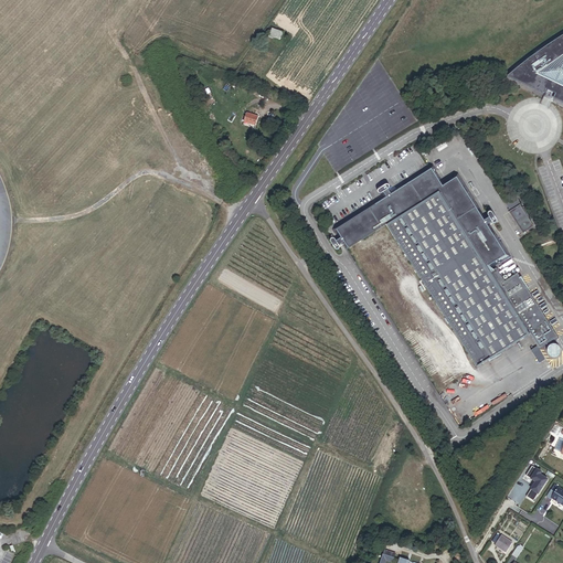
[(267,36),(278,41),(282,32),(272,28),(267,36)]
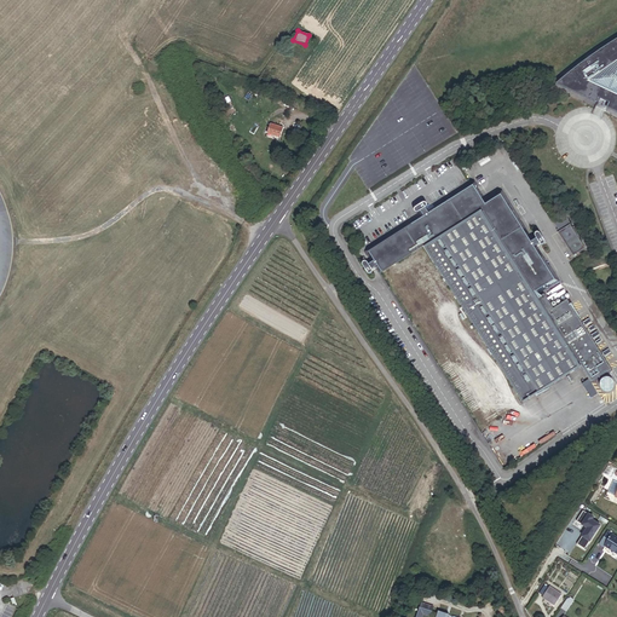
[(605,105),(616,110),(616,34),(599,46),(570,68),(554,81),(595,101),(597,96),(599,96),(597,102),(595,103),(601,107),(603,104),(605,99),(606,101),(605,105)]
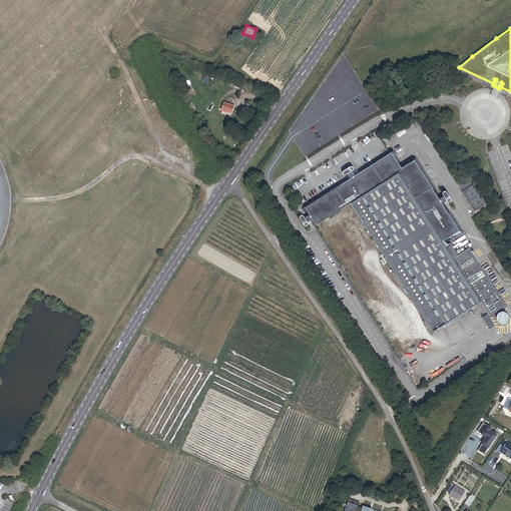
[(488,92),(496,96),(501,87),(499,86),(498,88),(493,85),(494,84),(493,83),(488,92)]
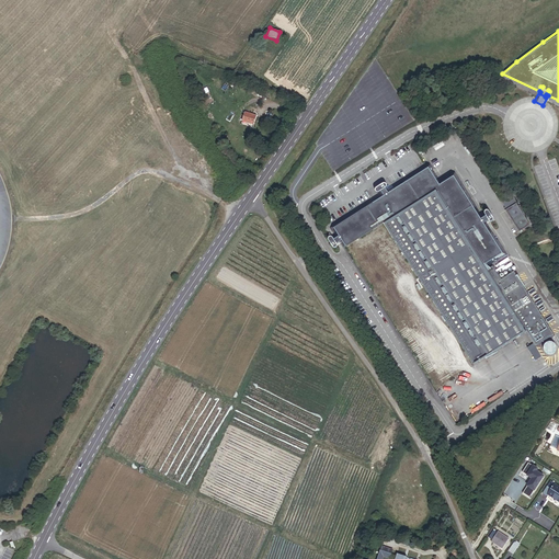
[(241,121),(252,124),(255,115),(244,111),(241,121)]
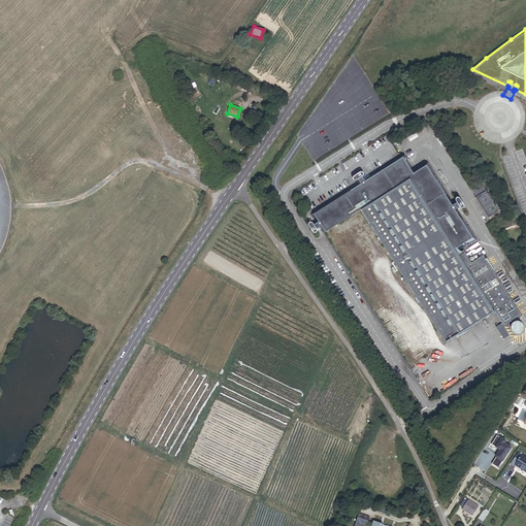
[(409,138),(417,134),(414,128),(405,133),(409,138)]
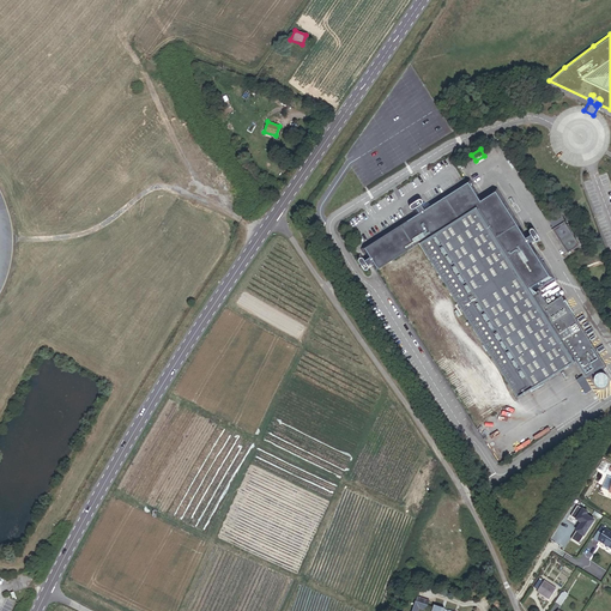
[(549,280),(555,277),(544,260),(542,260),(531,242),(534,240),(536,242),(539,239),(532,228),(528,230),(531,235),(527,236),(512,213),(514,212),(496,185),(491,187),(494,189),(481,198),(470,182),(472,180),(470,175),(423,206),(421,204),(422,201),(419,198),(409,205),(411,209),(415,207),(417,210),(411,213),(358,246),(367,258),(363,259),(360,255),(356,258),(363,270),(368,267),(366,265),(369,262),(374,268),(417,241),(470,322),(516,397),(573,362),(584,377),(592,371),(593,374),(591,380),(592,382),(593,385),(594,386),(598,387),(603,387),(606,382),(608,377),(605,374),(600,371),(598,371),(597,369),(604,364),(561,296),(546,304),(538,290),(532,294),(530,290),(548,279),(549,280)]
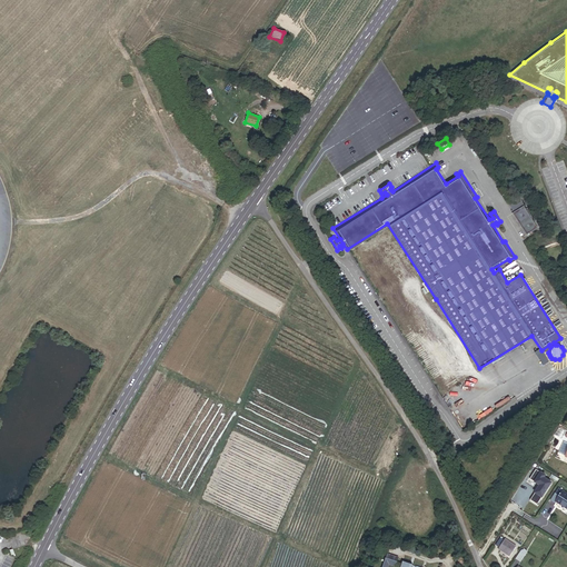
[(511,211),(523,204),(527,201),(523,196),(508,206),(511,211)]
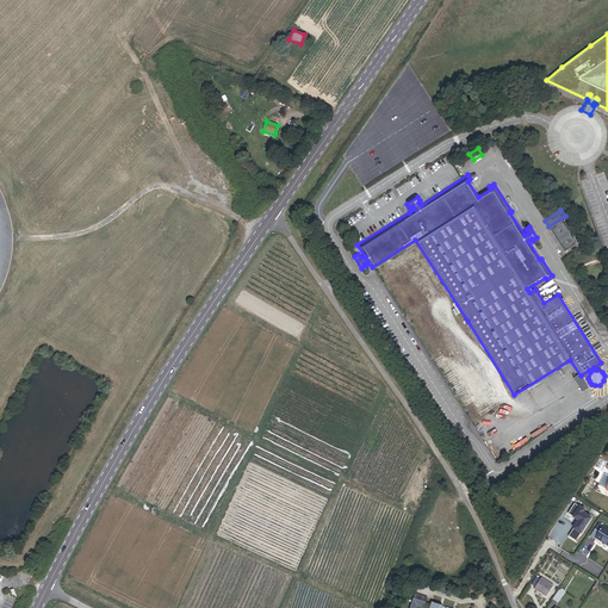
[(564,250),(576,242),(560,218),(548,227),(564,250)]
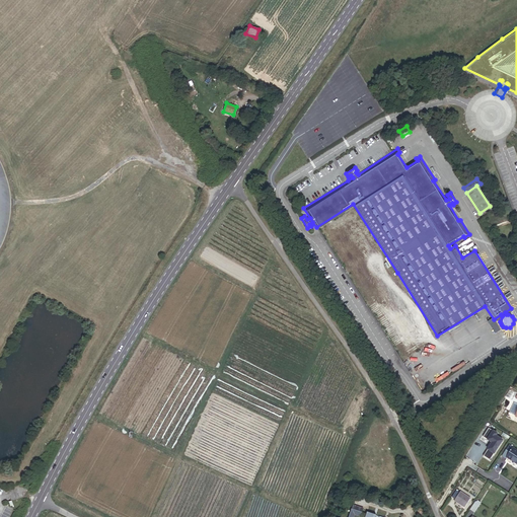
[(483,436),(490,441),(496,433),(488,428),(488,429),(486,427),(482,433),(484,434),(483,436)]
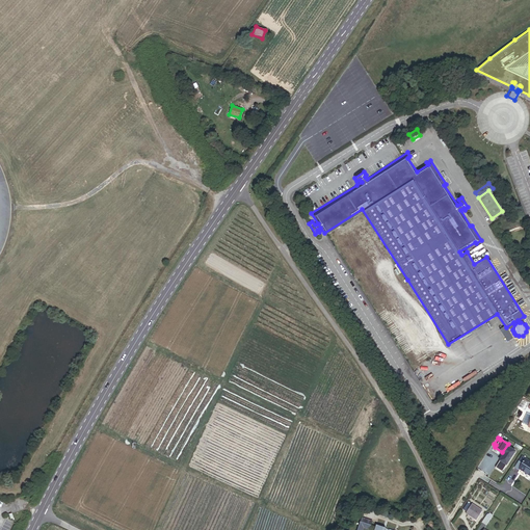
[(529,475),(529,461),(520,456),(513,467),(518,469),(519,468),(529,475)]
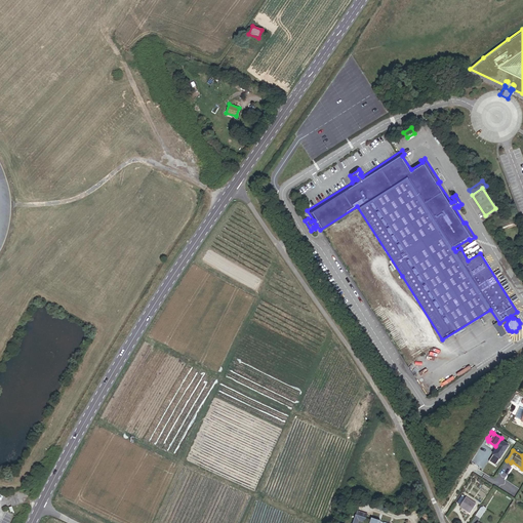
[(458,506),(468,512),(474,503),(465,496),(463,498),(458,505),(458,506)]
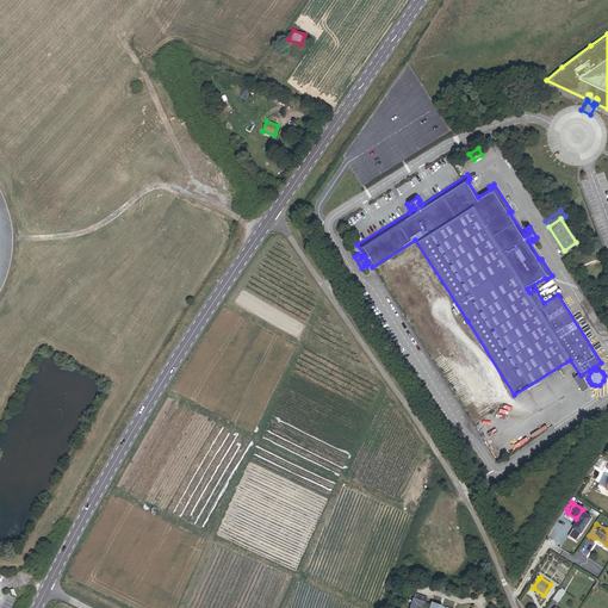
[(557,602),(564,590),(559,588),(558,590),(557,589),(551,599),(557,602)]
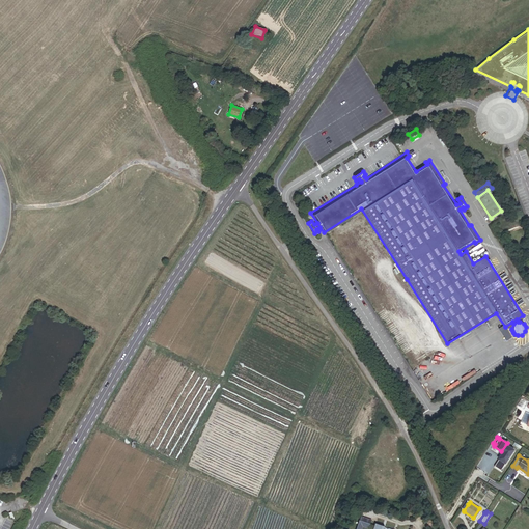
[(361,526),(367,528),(367,527),(367,525),(369,519),(359,516),(355,528),(358,528),(360,525),(361,526)]
